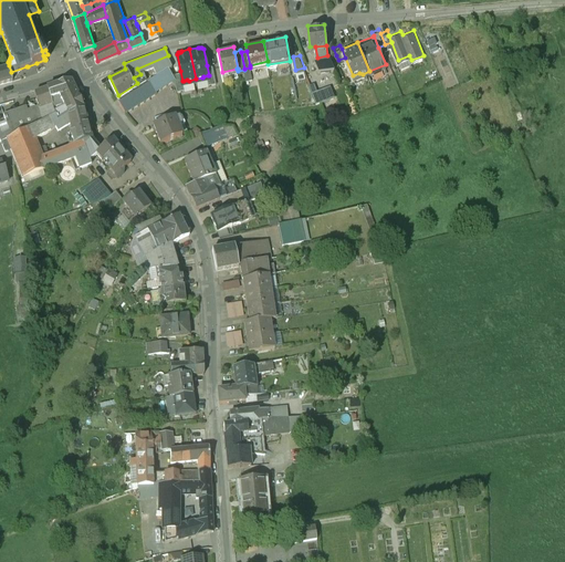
[(317,58),(315,58),(318,69),(322,68),(334,66),(331,58),(331,55),(327,55),(317,58)]
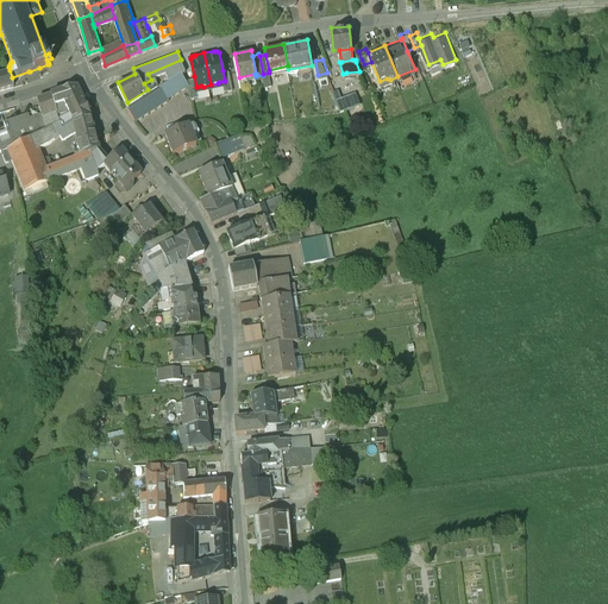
[(362,60),(356,62),(359,71),(367,70),(364,64),(362,60)]
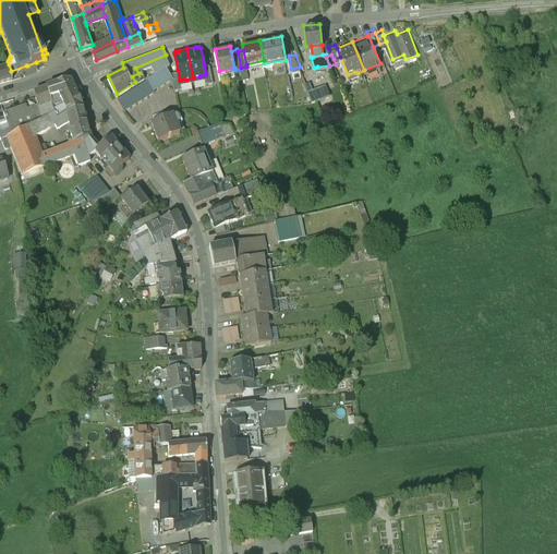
[(210,63),(204,64),(206,74),(205,74),(206,82),(214,80),(210,63)]
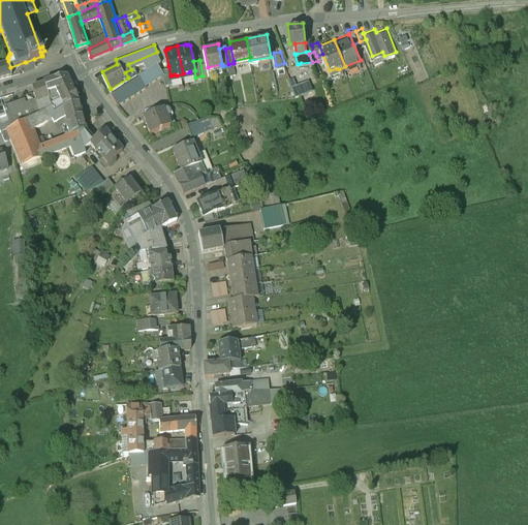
[(0,63),(0,75),(11,72),(10,67),(8,61),(0,63)]
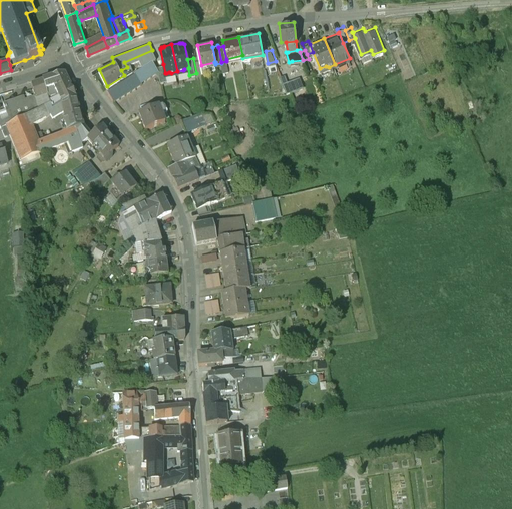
[(151,60),(134,70),(135,72),(108,89),(114,99),(143,81),(141,79),(157,69),(155,66),(151,60)]
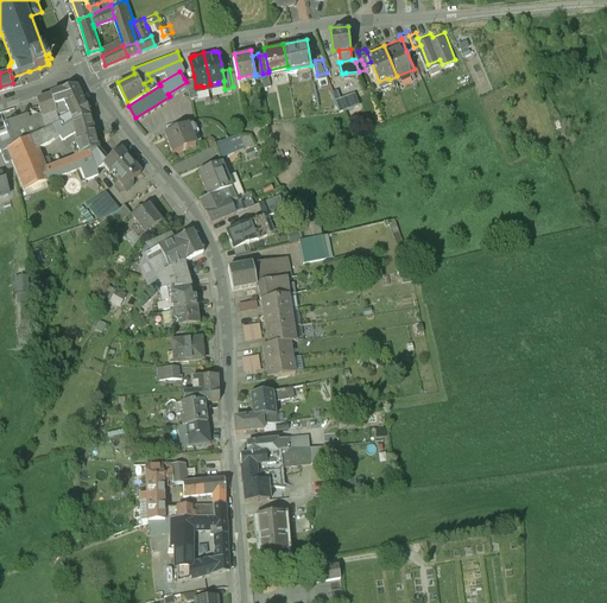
[(194,76),(184,78),(188,82),(190,95),(198,94),(197,87),(196,87),(194,76)]
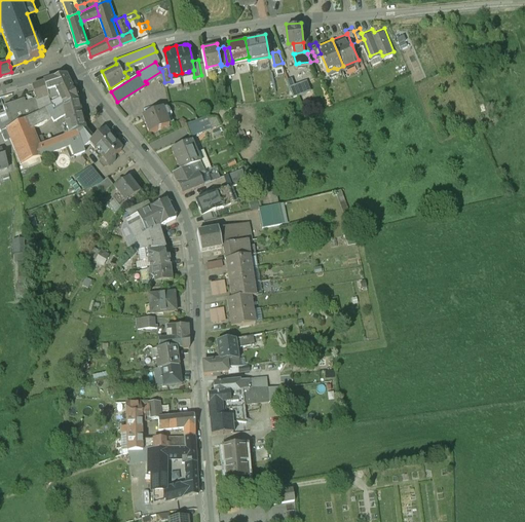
[(40,110),(51,105),(53,110),(64,105),(78,98),(66,73),(33,83),(37,99),(40,110)]
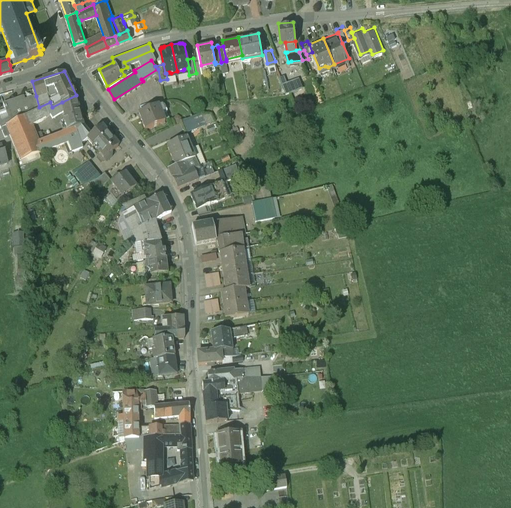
[(293,76),(287,78),(291,89),(297,86),(293,76)]
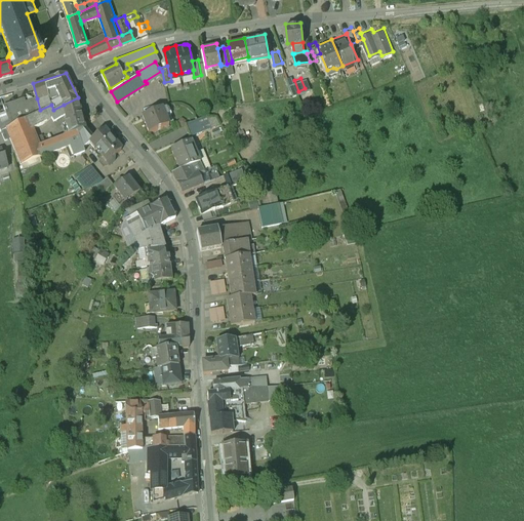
[(78,97),(64,105),(66,110),(80,107),(78,97)]
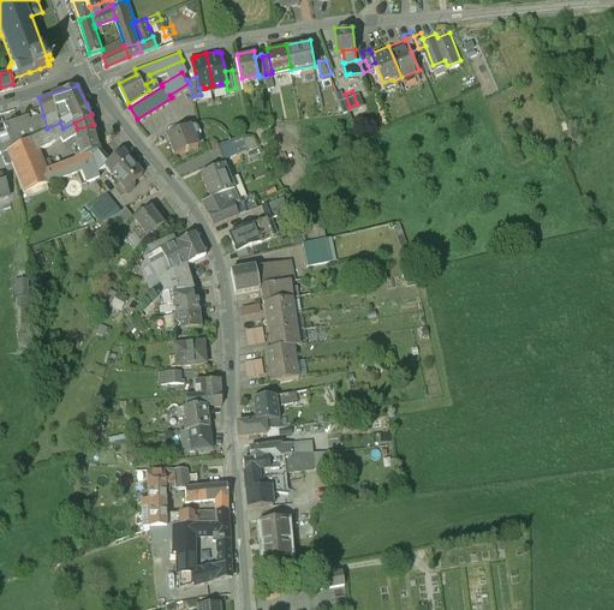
[(43,115),(24,123),(27,130),(5,141),(9,148),(33,136),(47,129),(43,115)]
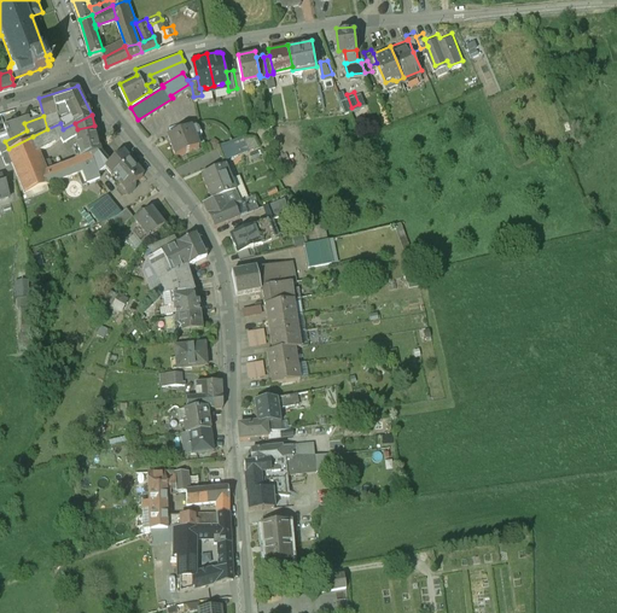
[(591,117),(582,121),(583,124),(580,126),(585,134),(597,128),(591,117)]
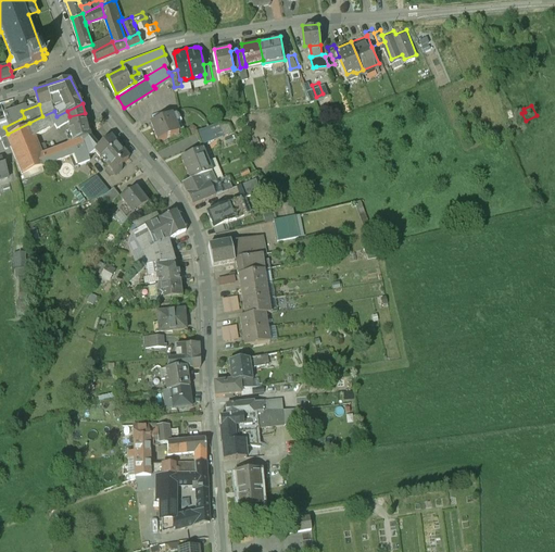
[(177,109),(151,120),(159,137),(179,128),(176,121),(180,120),(181,115),(179,110),(177,109)]
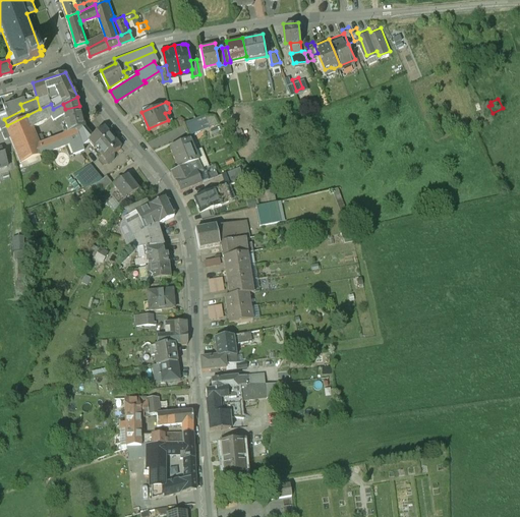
[(40,109),(27,115),(32,125),(47,118),(54,112),(53,109),(51,104),(40,109)]
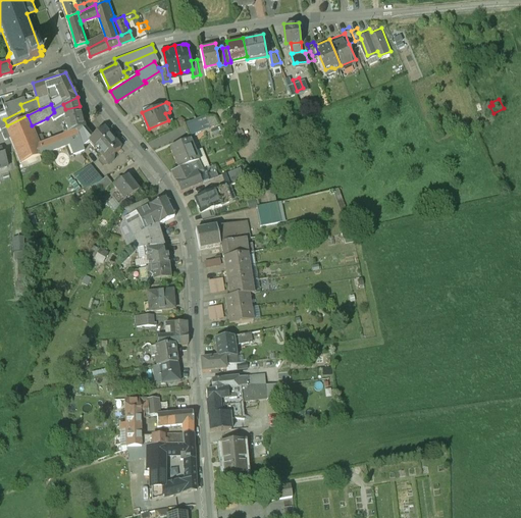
[(80,106),(65,109),(66,115),(65,119),(68,130),(73,128),(85,125),(80,106)]
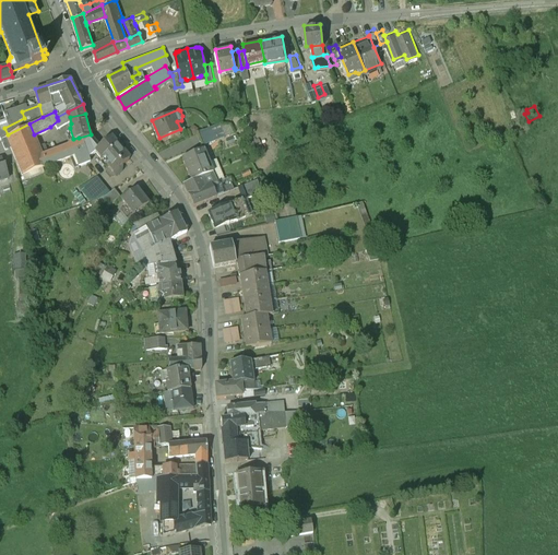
[(220,120),(198,129),(203,142),(225,133),(220,120)]
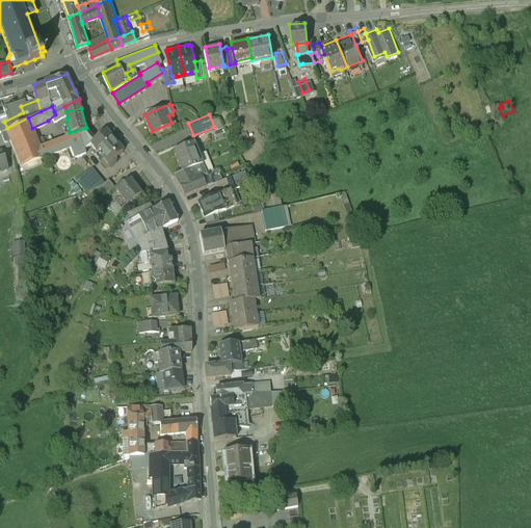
[(28,117),(7,128),(22,164),(44,155),(40,144),(33,128),(32,128),(28,117)]
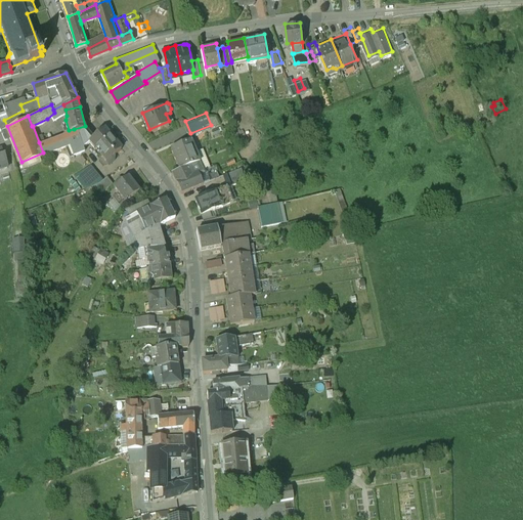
[(122,144),(109,129),(107,129),(104,125),(101,128),(100,128),(91,136),(89,138),(90,139),(107,160),(107,159),(110,161),(114,157),(115,155),(113,154),(122,145),(122,144)]
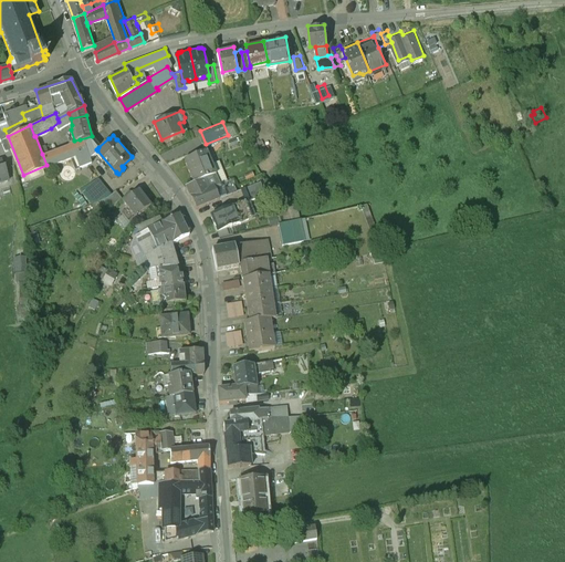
[(92,136),(80,139),(84,152),(75,155),(80,164),(92,158),(90,154),(97,151),(96,149),(98,147),(93,141),(92,136)]
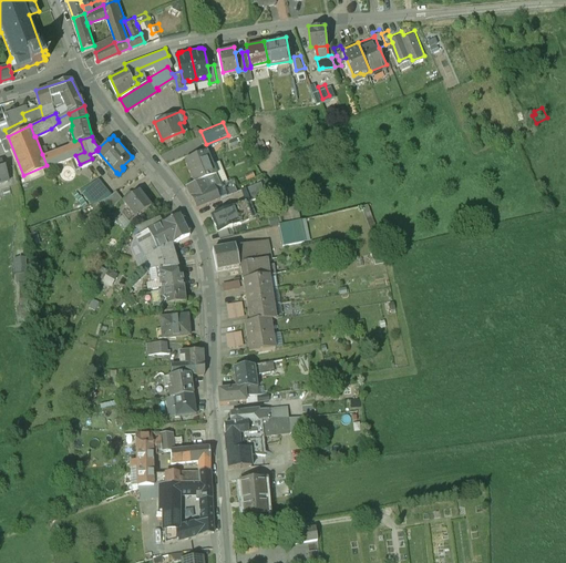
[(74,141),(67,144),(68,145),(42,154),(47,165),(75,155),(84,152),(80,140),(74,141)]
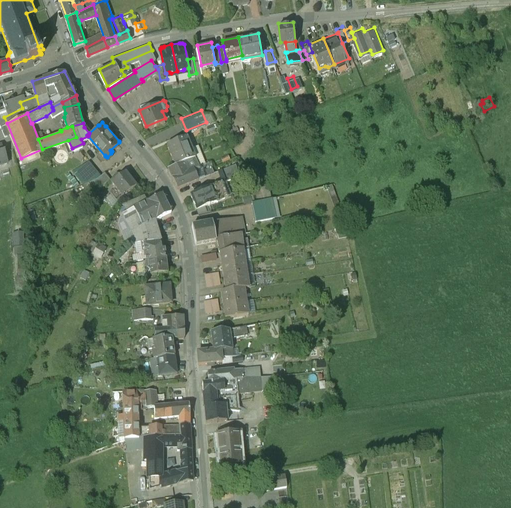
[(187,134),(167,142),(176,164),(190,158),(195,156),(187,134)]
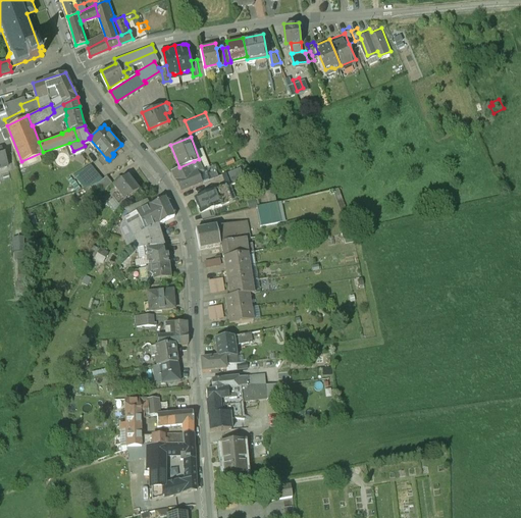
[(0,146),(0,165),(8,163),(5,152),(3,152),(1,146),(0,146)]
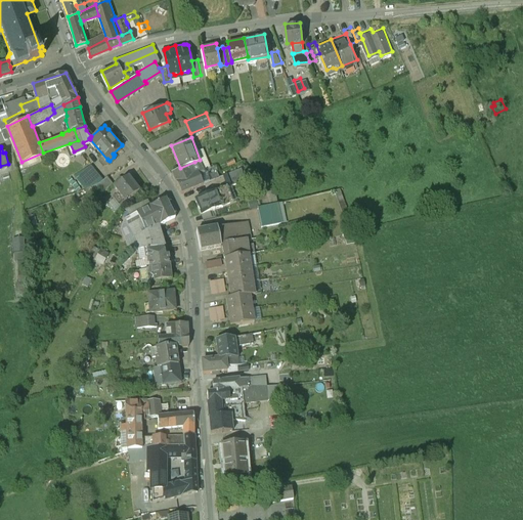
[(200,160),(194,162),(198,171),(204,169),(200,160)]
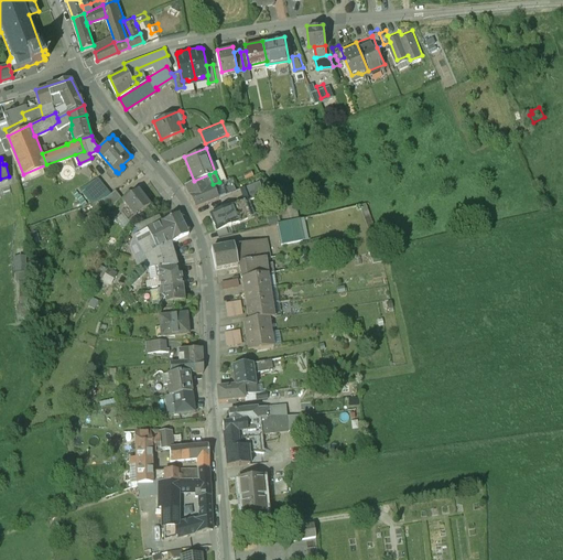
[(111,191),(98,174),(80,184),(93,200),(103,195),(107,194),(111,191)]
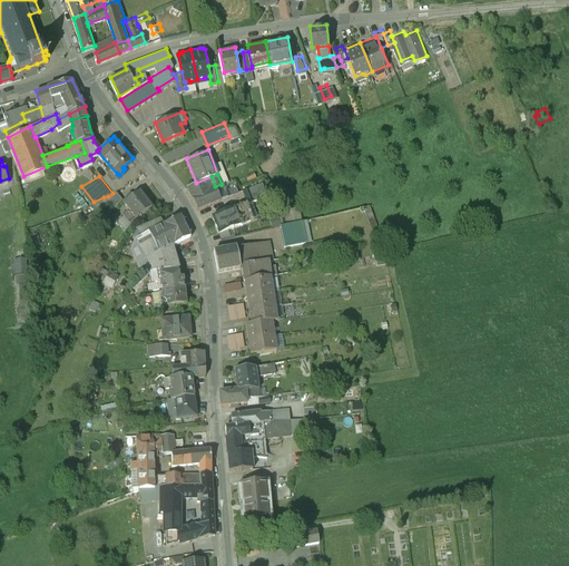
[(196,183),(187,185),(198,207),(221,198),(215,186),(212,176),(196,183)]
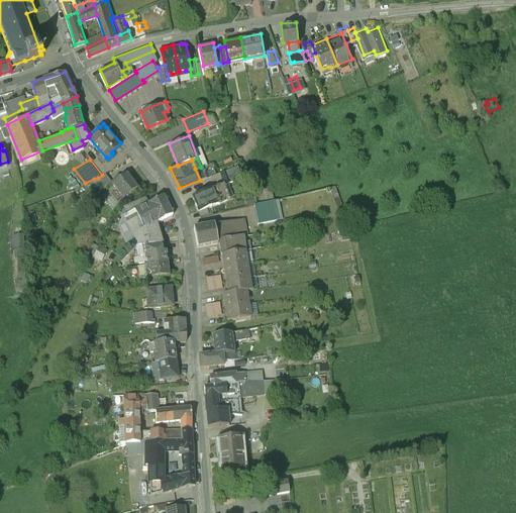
[(211,162),(201,167),(203,171),(212,166),(211,162)]
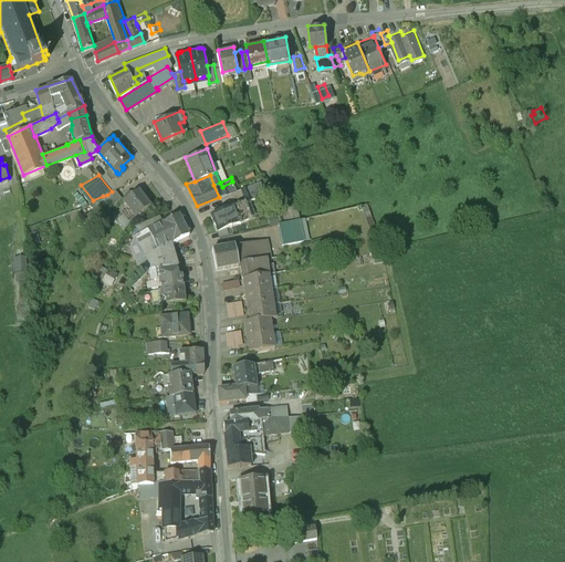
[(232,181),(222,187),(226,194),(237,189),(232,181)]
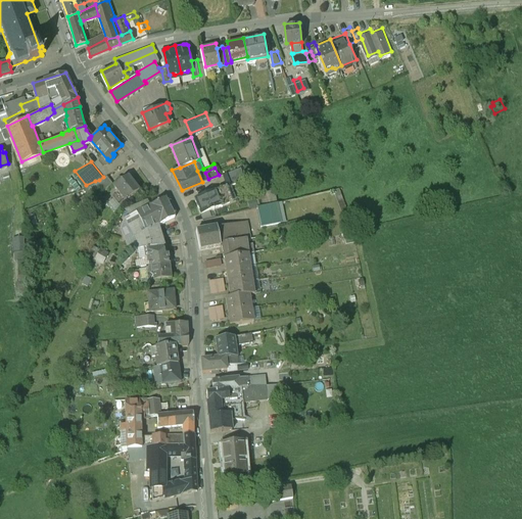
[(203,169),(197,171),(202,182),(208,179),(205,173),(203,169)]
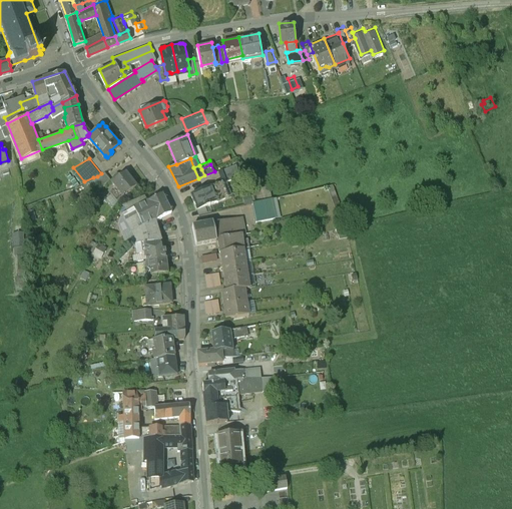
[(231,165),(219,169),(221,175),(233,170),(231,165)]
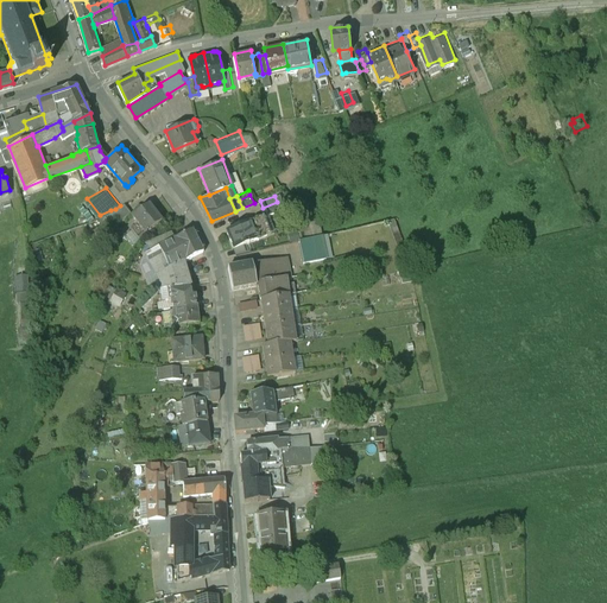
[(162,219),(149,201),(141,208),(138,204),(132,210),(133,213),(132,213),(146,230),(162,219)]
